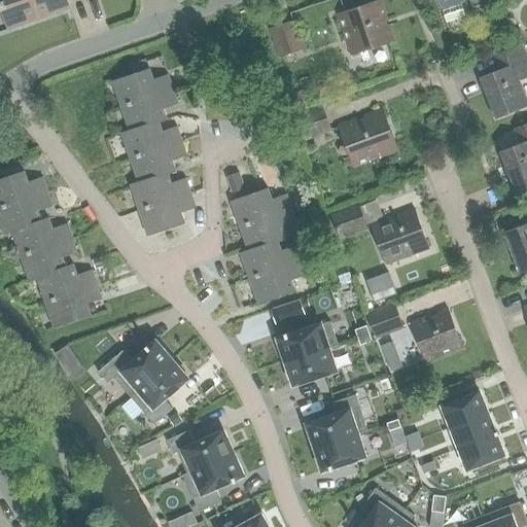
[(65,0),(0,0),(0,8),(7,29),(68,7),(65,0)]
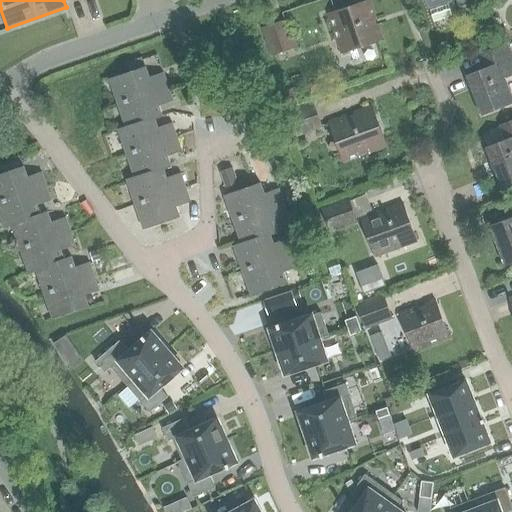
[(455,0),(459,12),(482,4),(480,0),(424,0),(427,7),(428,7),(433,22),(451,16),(446,1),(449,0),(455,0)]
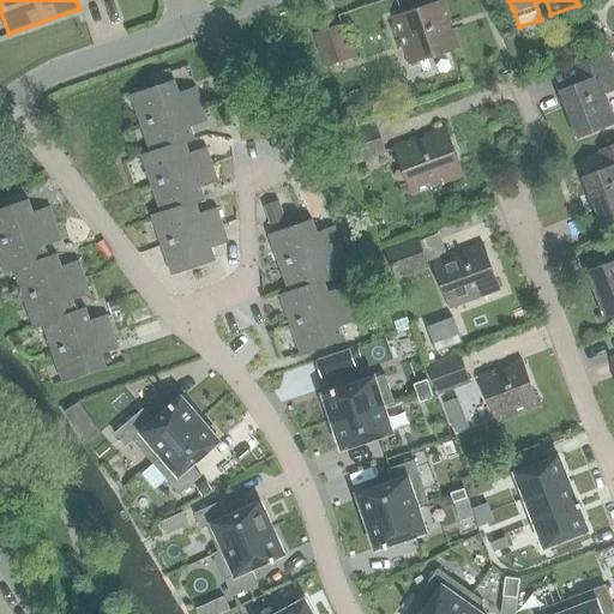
[(408,62),(456,47),(441,2),(393,18),(408,62)]
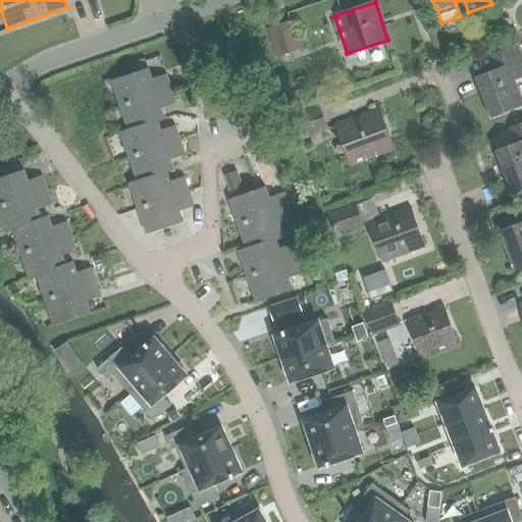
[(295,18),(265,29),(275,56),(304,47),(295,18)]
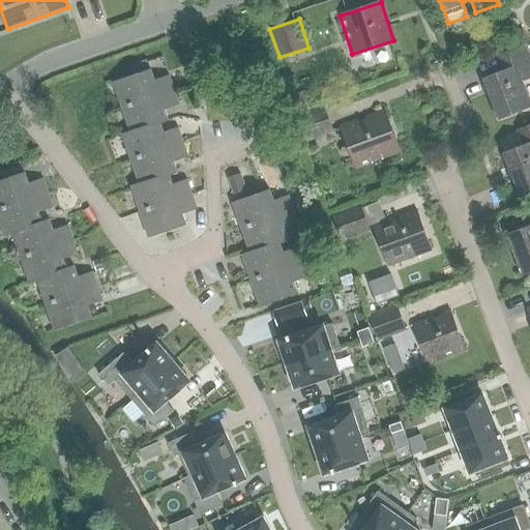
[(520,82),(529,78),(529,66),(522,47),(496,57),(502,71),(482,80),(497,118),(529,106),(520,82)]
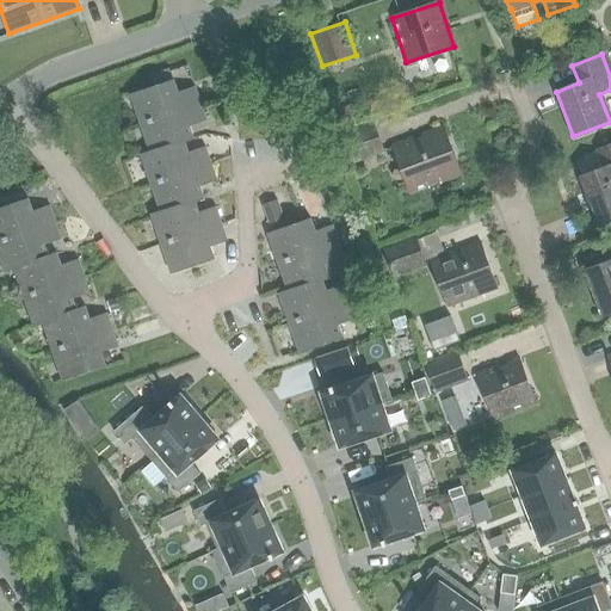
[(150,74),(155,87),(173,81),(168,68),(150,74)]
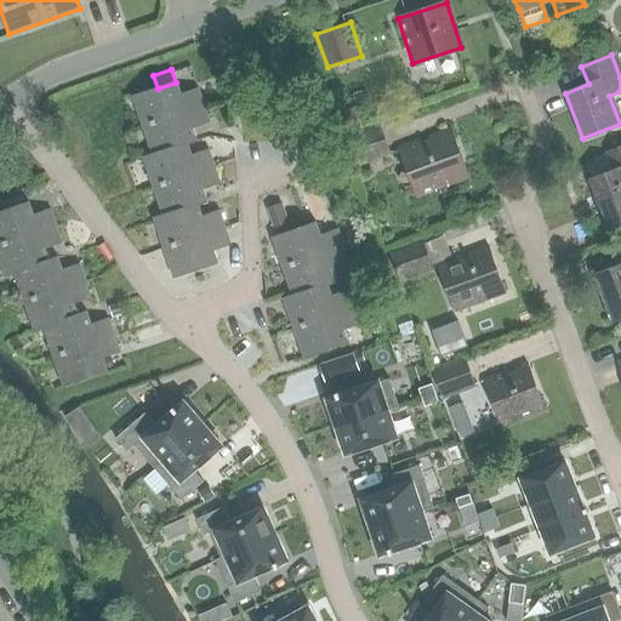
[(141,127),(203,107),(198,90),(180,96),(176,83),(131,98),(141,127)]
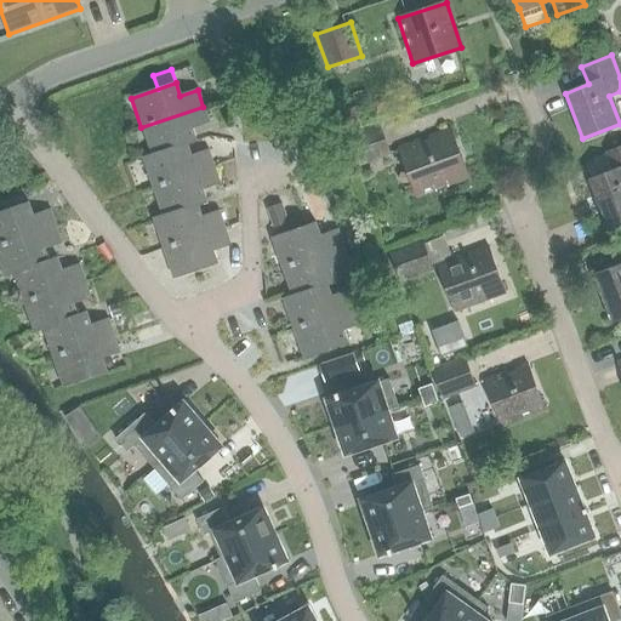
[(141,127),(151,155),(186,143),(186,144),(195,141),(192,129),(209,124),(203,107),(141,127)]
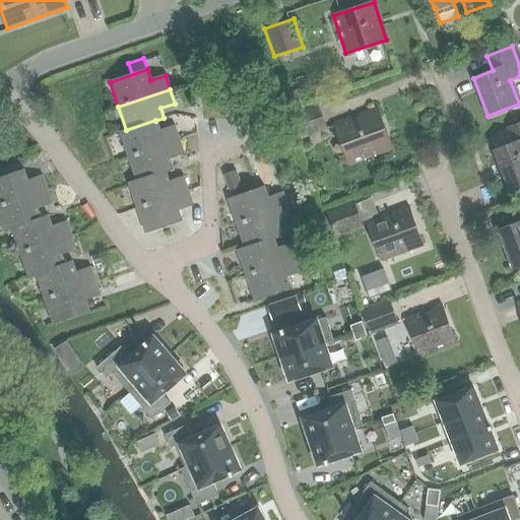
[(288,114),(299,140),(327,129),(318,104),(288,114)]
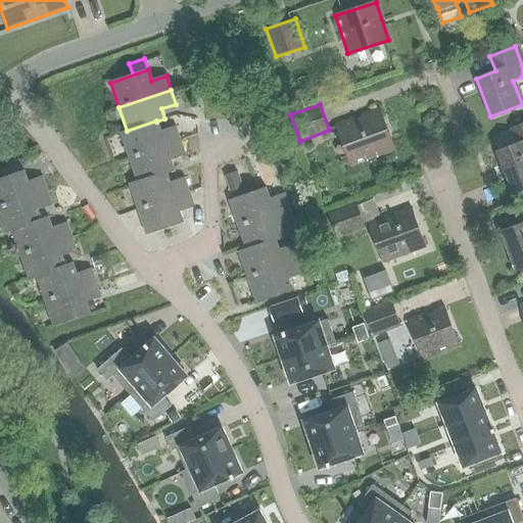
[(378,109),(354,119),(353,116),(334,124),(349,168),(393,150),(378,109)]
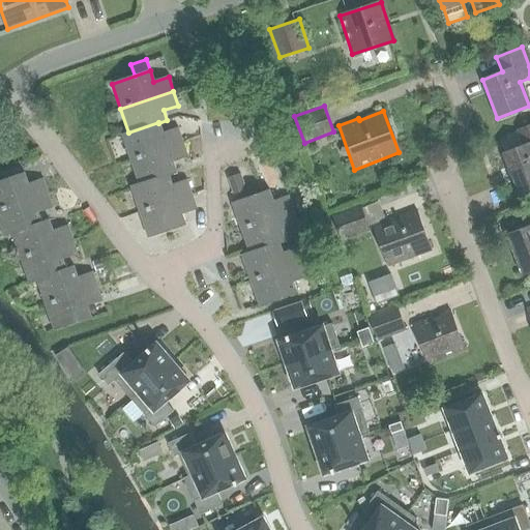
[(128,159),(181,142),(177,127),(162,133),(158,123),(158,122),(128,133),(120,136),(128,159)]
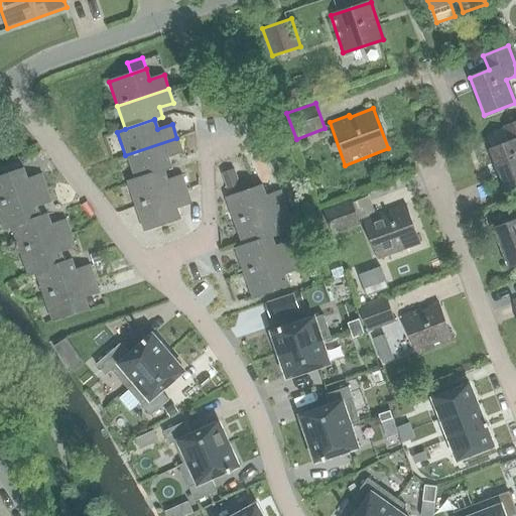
[(515,123),(504,128),(510,143),(489,151),(504,188),(515,183),(515,123)]
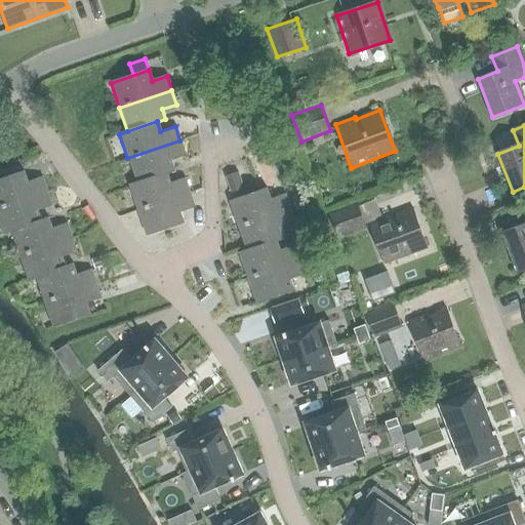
[(185,155),(179,140),(127,158),(136,183),(165,173),(174,170),(170,160),(185,155)]
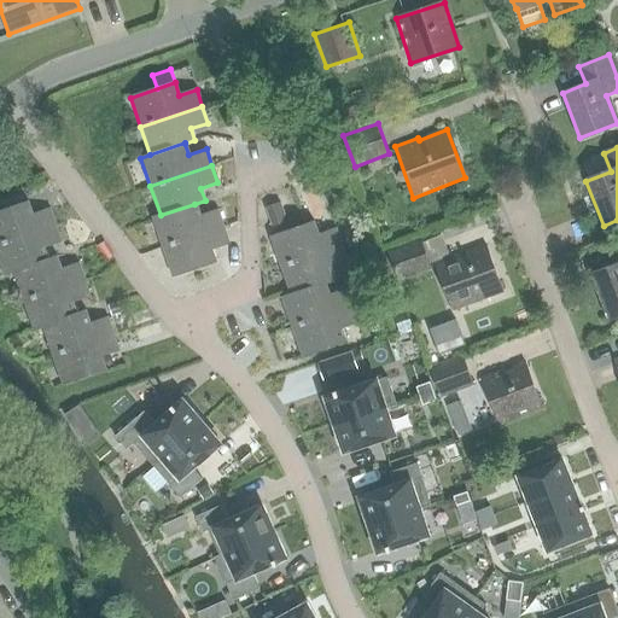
[(0,244),(56,226),(50,209),(33,215),(28,203),(0,211),(0,244)]
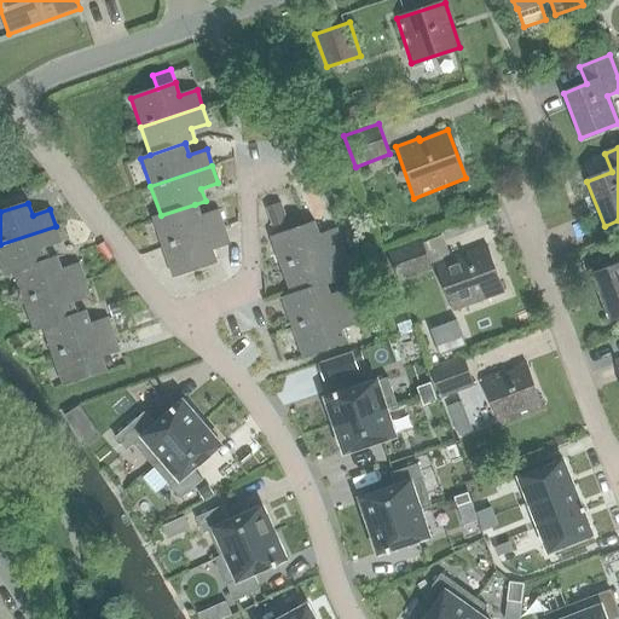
[(265,208),(271,227),(287,223),(281,203),(265,208)]
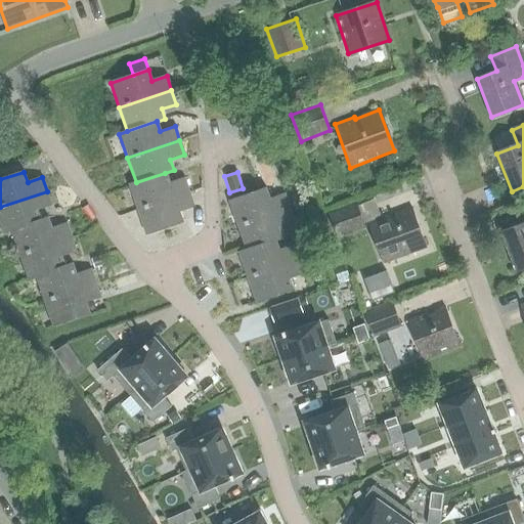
[(169,183),(165,173),(136,182),(128,185),(136,210),(188,192),(183,178),(169,183)]
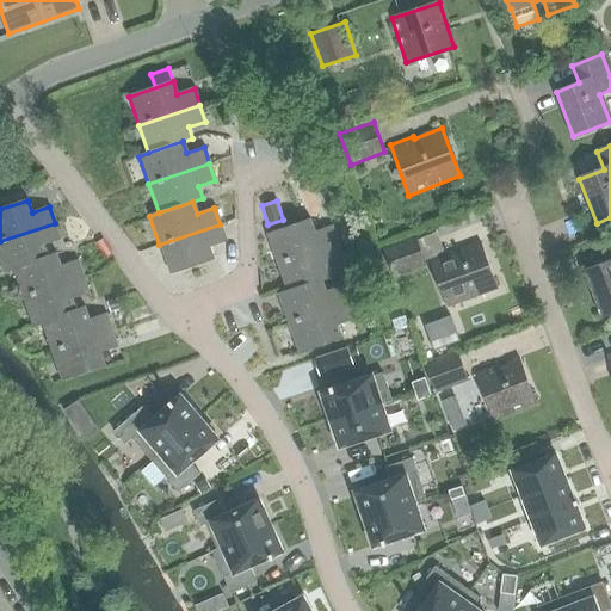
[(276,265),(335,245),(331,228),(315,234),(310,221),(266,235),(276,265)]
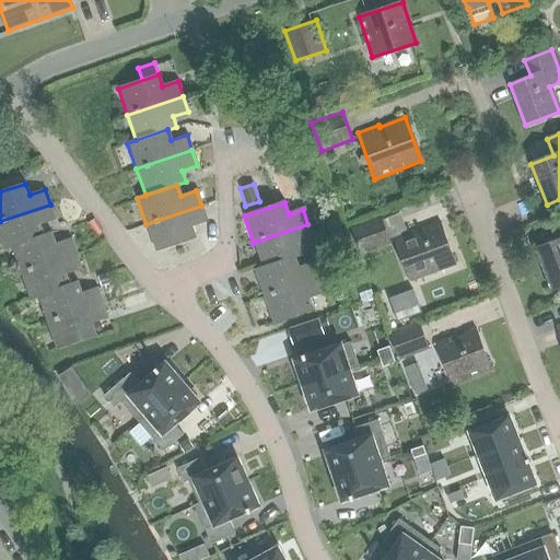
[(0,242),(2,251),(12,247),(43,237),(43,235),(39,225),(56,220),(50,205),(0,221),(0,242)]
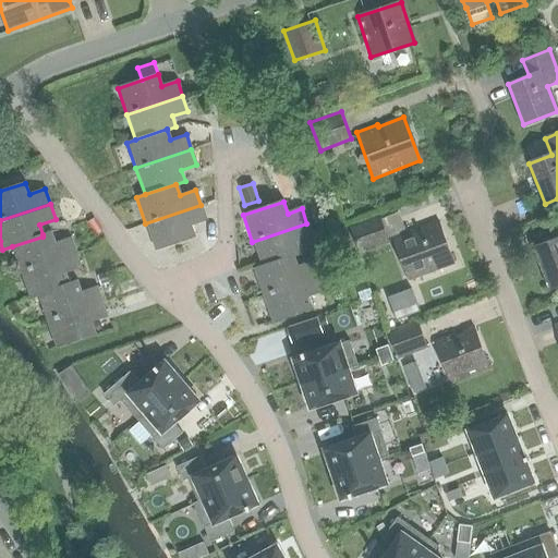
[(201,205),(145,223),(154,250),(193,237),(190,226),(206,220),(201,205)]
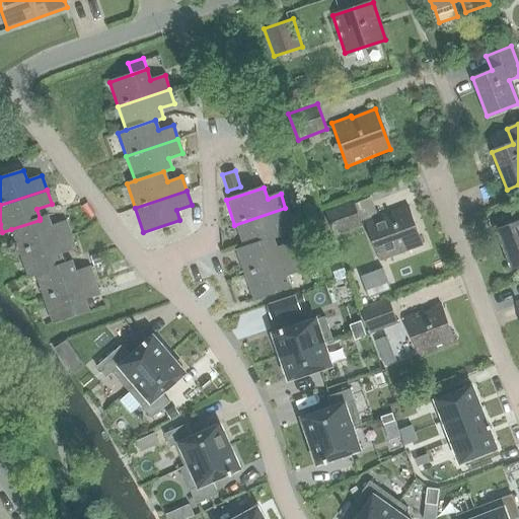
[(361,225),(352,200),(323,210),(332,235),(361,225)]
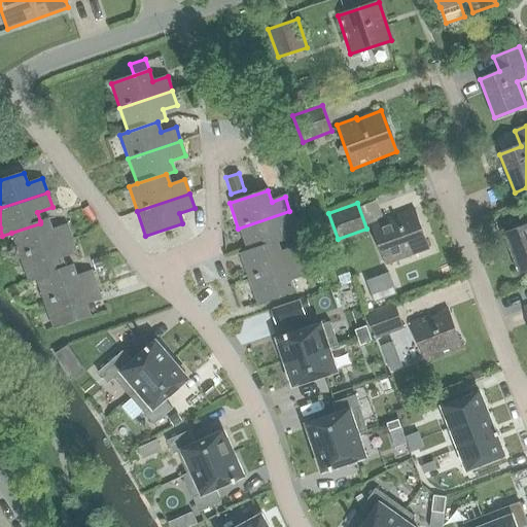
[(526,207),(518,211),(524,226),(503,235),(519,273),(526,270),(526,207)]
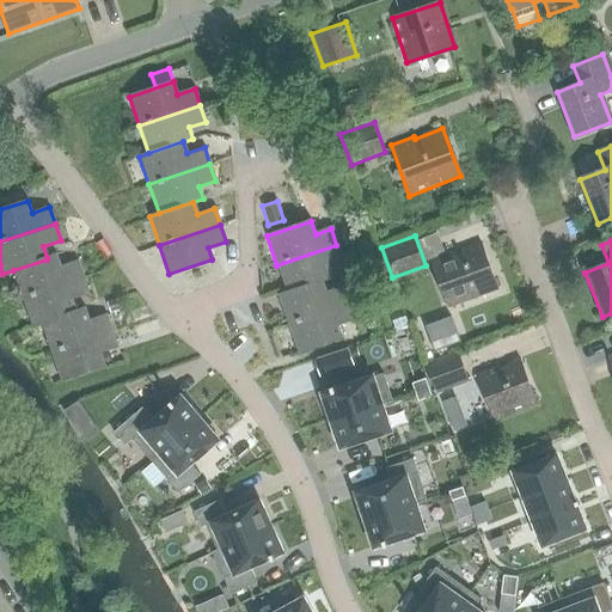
[(276,265),(286,292),(287,294),(322,282),(331,279),(326,267),(342,262),(336,245),(276,265)]
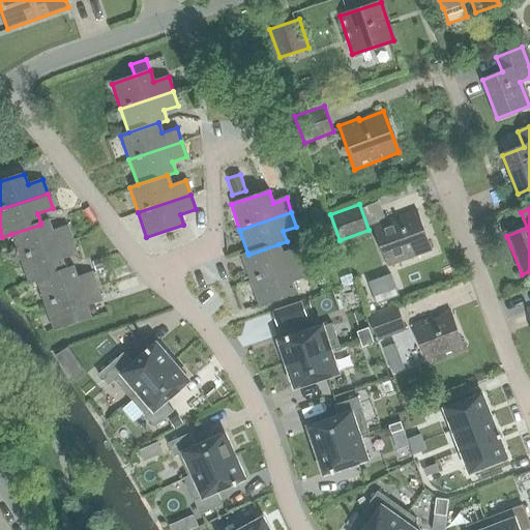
[(386,268),(430,252),(415,212),(372,229),(386,268)]
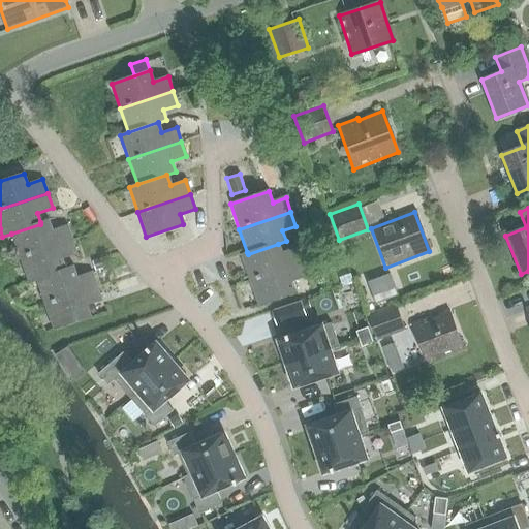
[(19,258),(72,241),(67,226),(53,231),(49,219),(40,222),(40,224),(11,234),(19,258)]
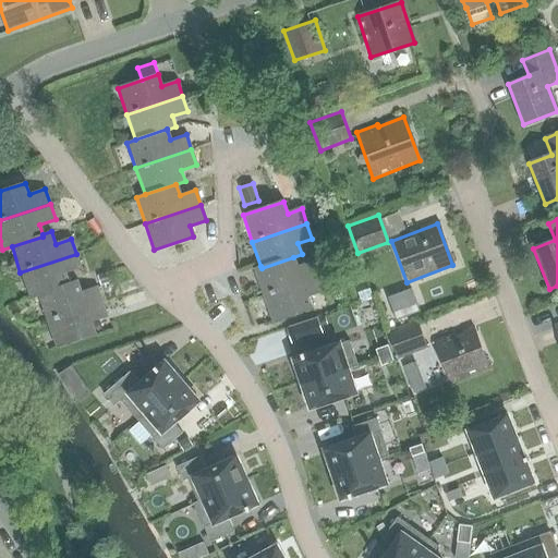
[(81,269),(76,254),(20,273),(28,299),(38,295),(70,286),(69,284),(65,274),(81,269)]
